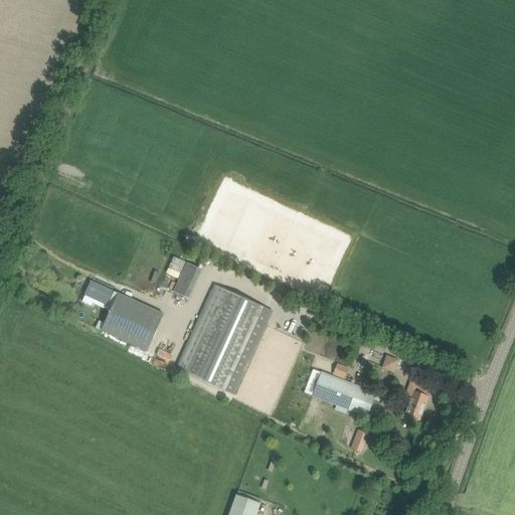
[(183,268),(185,263),(176,258),(173,258),(171,262),(174,264),(183,268)]
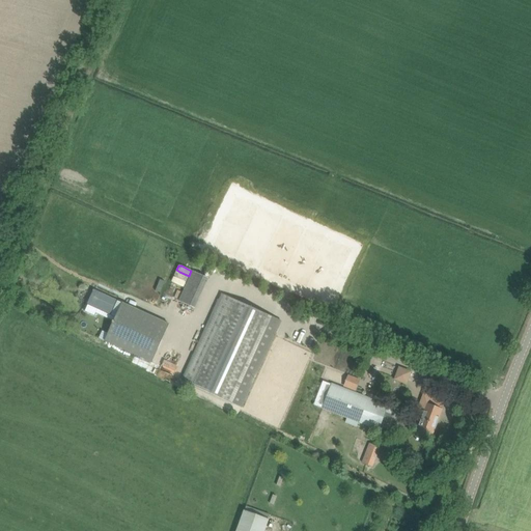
[(178,273),(175,272),(173,277),(176,278),(186,283),(188,277),(178,273)]
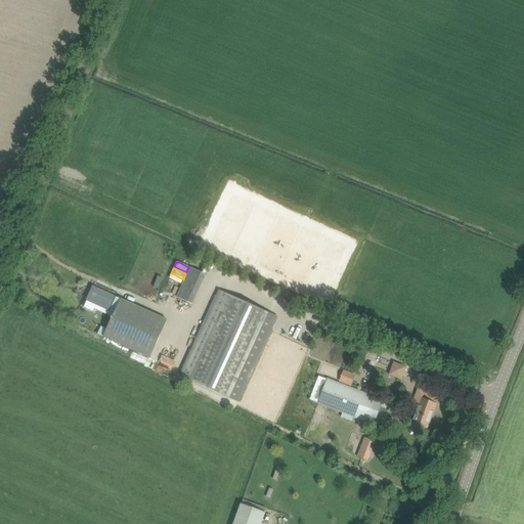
[(173,276),(170,275),(168,279),(171,281),(180,286),(182,280),(173,276)]
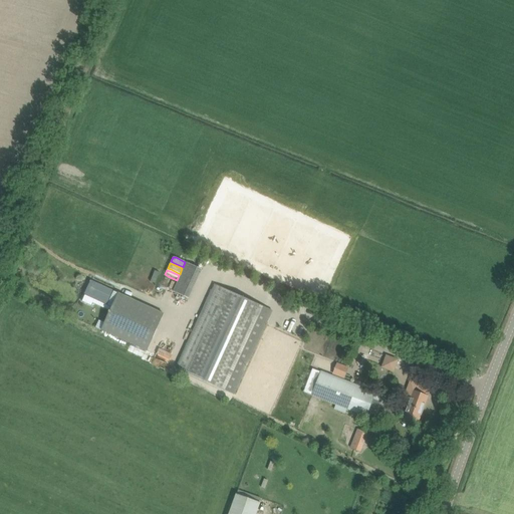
[(84,294),(107,305),(113,291),(90,280),(83,294),(84,294)]
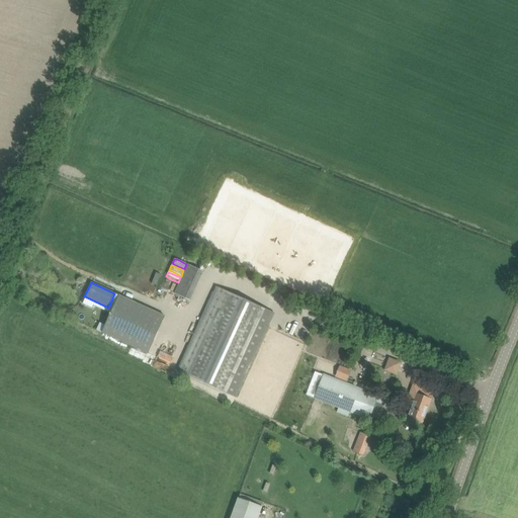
[(178,370),(235,397),(270,321),(261,317),(265,308),(217,285),(178,370)]
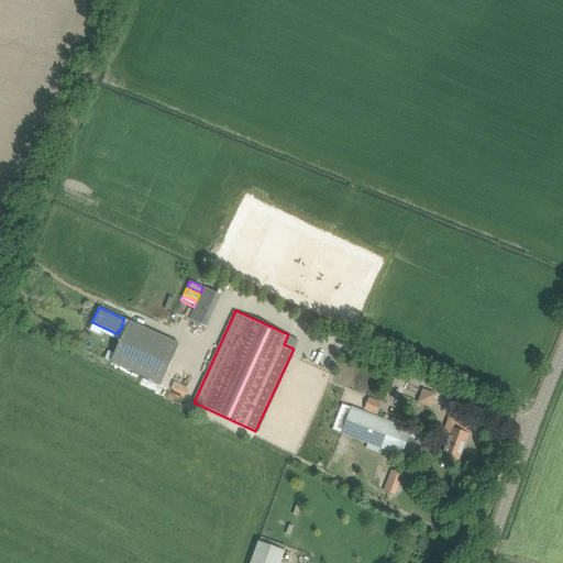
[(161,384),(179,344),(129,321),(110,361),(161,384)]
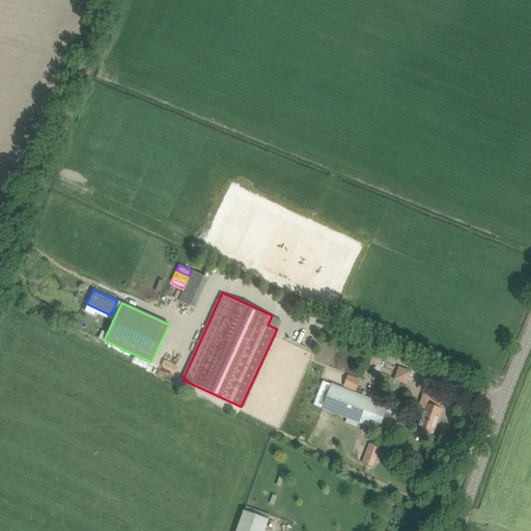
[(87,320),(83,331),(99,336),(102,326),(87,320)]
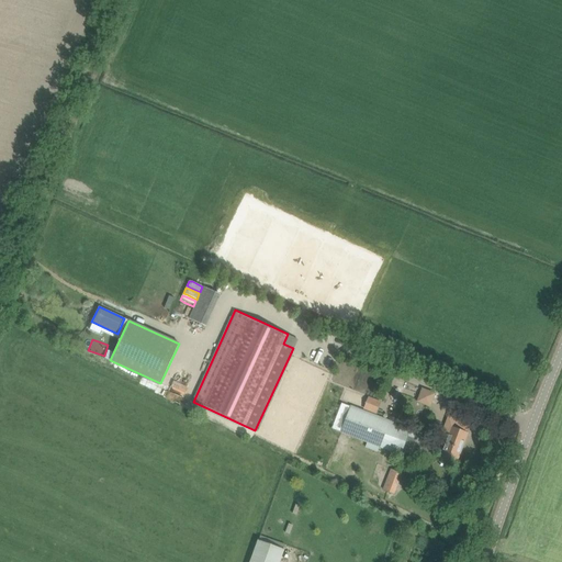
[(417,401),(430,406),(435,393),(423,389),(417,401)]
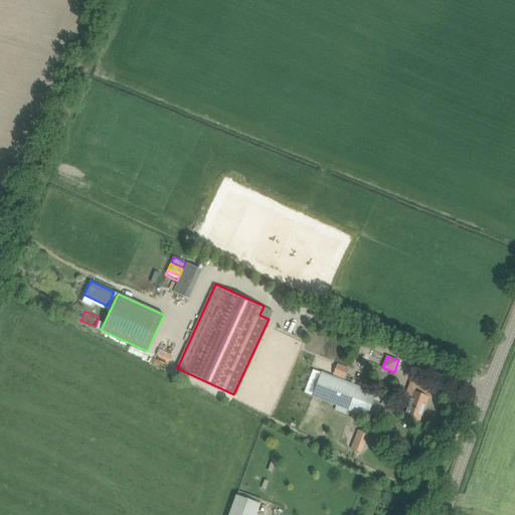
[(349,368),(338,364),(334,374),(345,378),(349,368)]
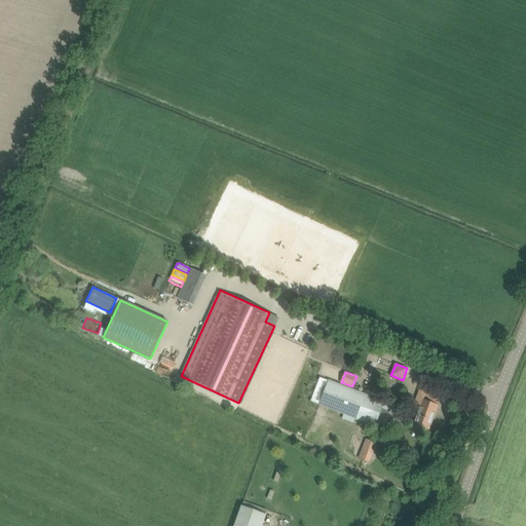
[(342,418),(353,422),(355,417),(374,424),(380,408),(390,411),(392,405),(360,391),(329,380),(320,404),(344,413),(342,418)]
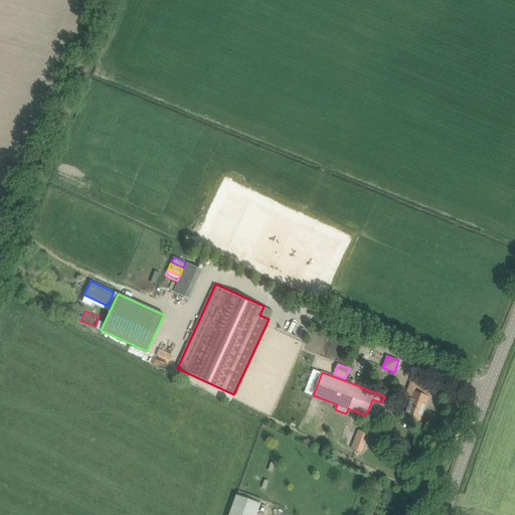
[(428,396),(419,393),(414,391),(403,420),(417,425),(428,396)]
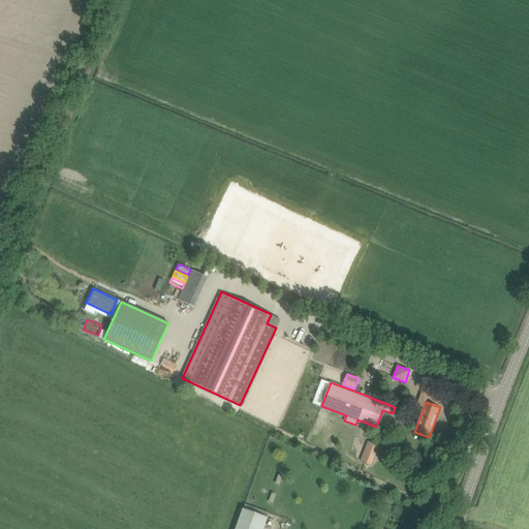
[(370,465),(378,444),(369,441),(361,461),(370,465)]
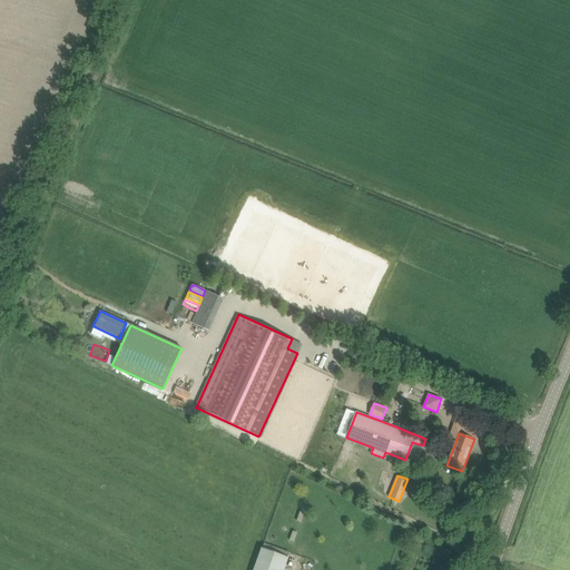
[(282,569),(288,554),(261,546),(252,569),(282,569)]
